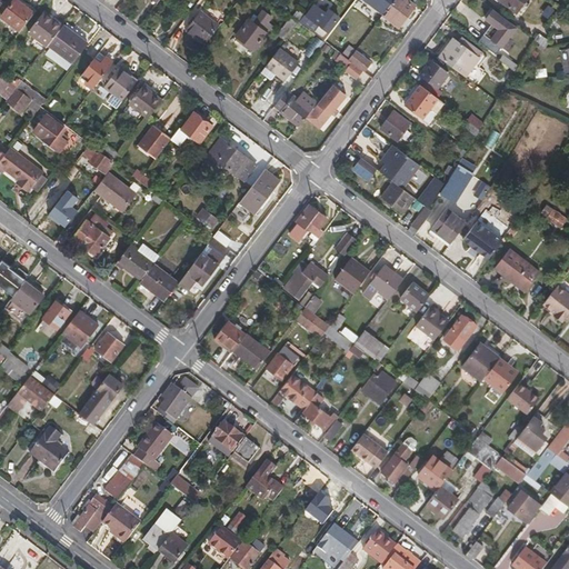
[(33,15),(17,1),(15,0),(13,0),(0,19),(19,33),(33,15)]
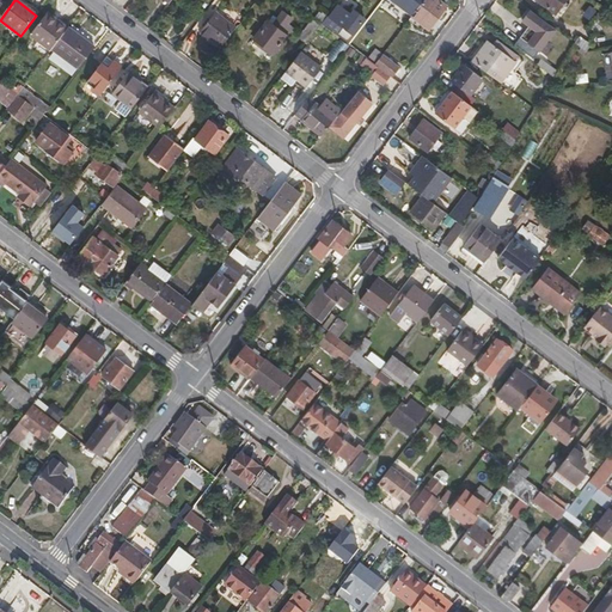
[(36,16),(40,11),(24,0),(18,0),(18,1),(36,16)]
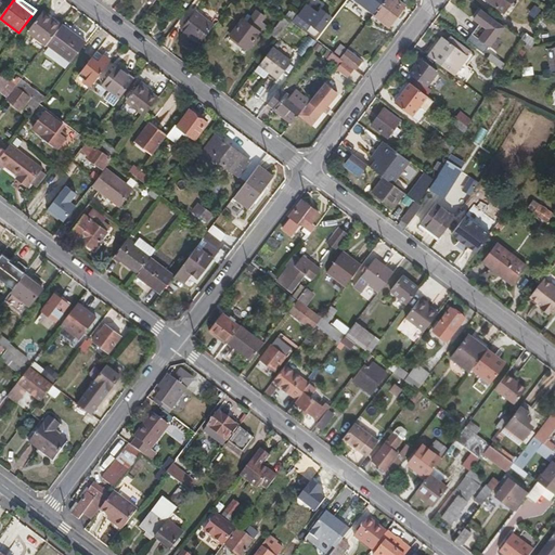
[(389,28),(404,8),(395,0),(384,0),(373,15),(389,28)]
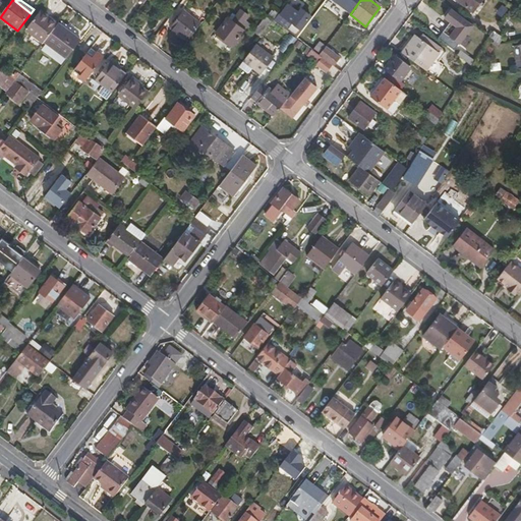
[(457,0),(473,12),(481,0),(457,0)]
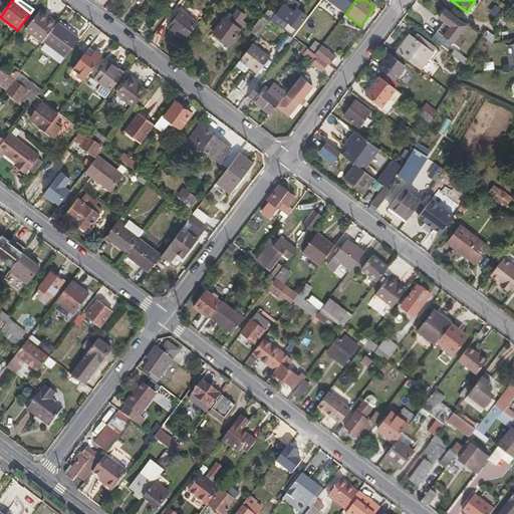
[(213,33),(229,45),(245,23),(241,21),(247,12),(239,5),(236,9),(228,21),(224,18),(213,33)]
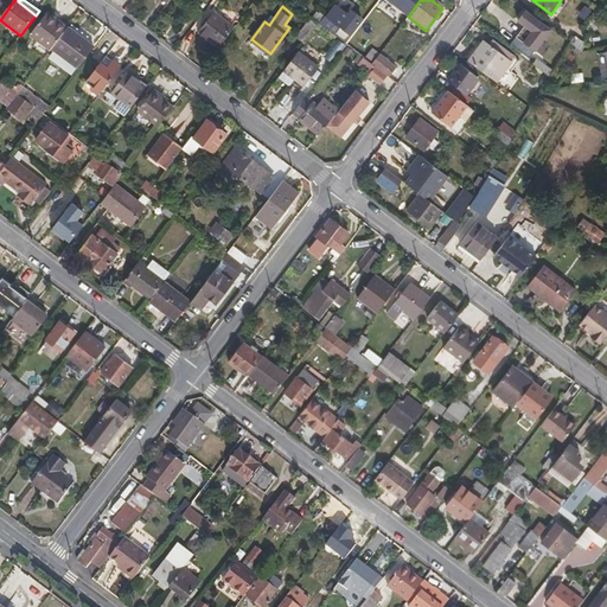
[(327,18),(325,17),(319,25),(323,27),(328,20),(332,24),(328,27),(336,33),(337,32),(339,34),(342,31),(349,36),(360,19),(351,12),(347,16),(336,6),(327,18)]
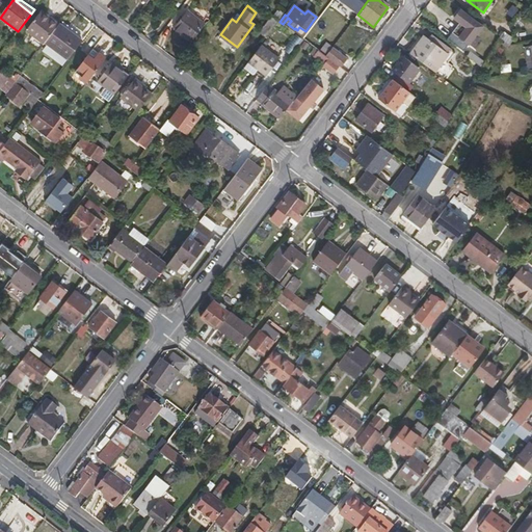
[(244,9),(241,7),(232,19),(236,22),(244,9)]
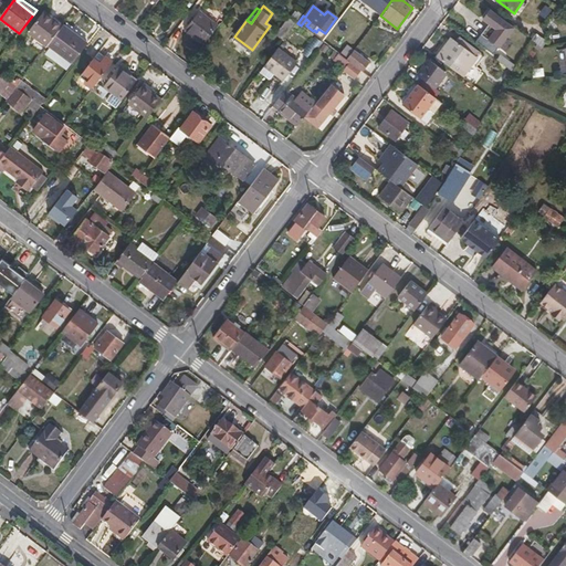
[(203,44),(218,25),(199,11),(185,30),(203,44)]
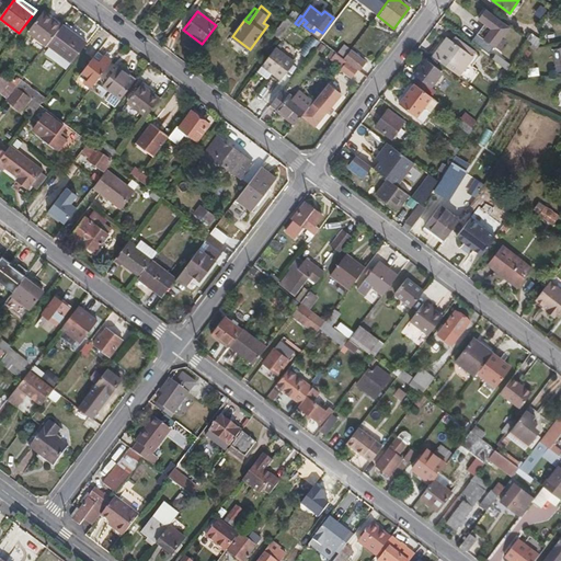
[(46,46),(47,45),(61,26),(44,12),(29,33),(46,46)]
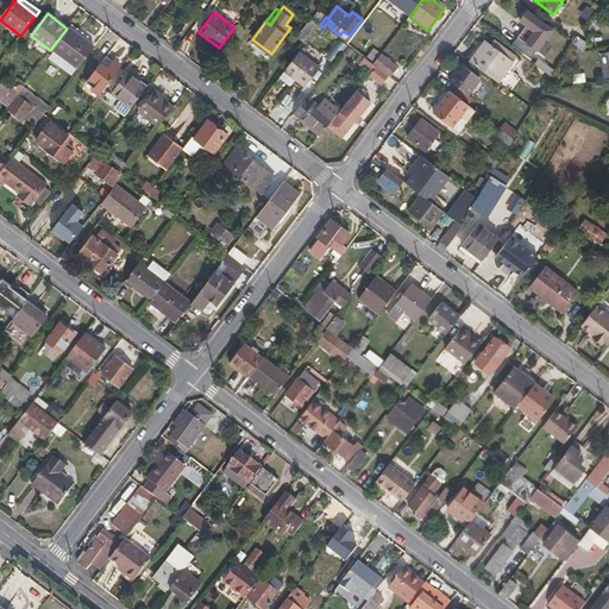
[(290,27),(299,18),(293,14),(286,25),(290,27)]
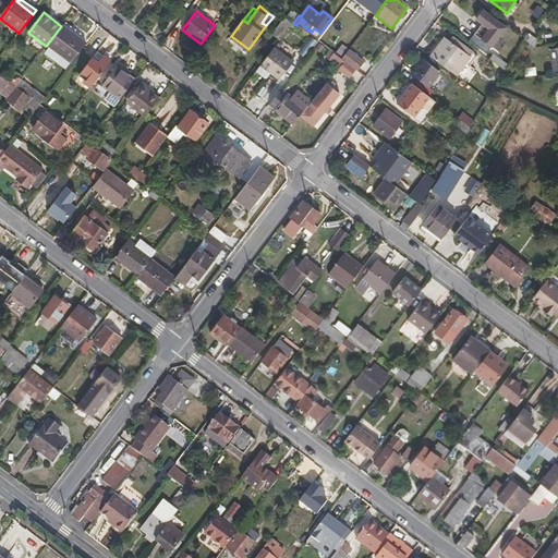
[(273,35),(280,40),(293,23),(287,17),(273,35)]
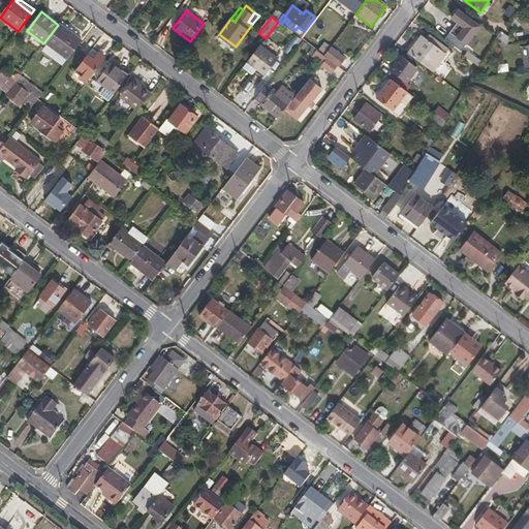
[(474,32),(476,29),(467,22),(452,43),(461,51),(465,44),(471,49),(474,44),(479,48),(485,39),(474,32)]
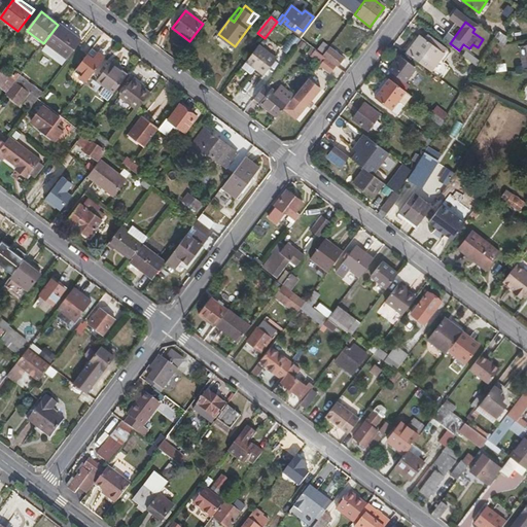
[(81,41),(59,24),(58,25),(44,42),(67,60),(81,41)]
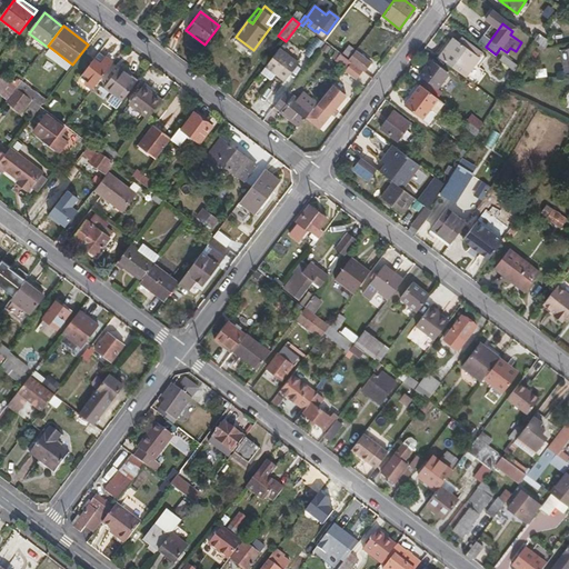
[(311,40),(315,36),(308,30),(305,35),(311,40)]
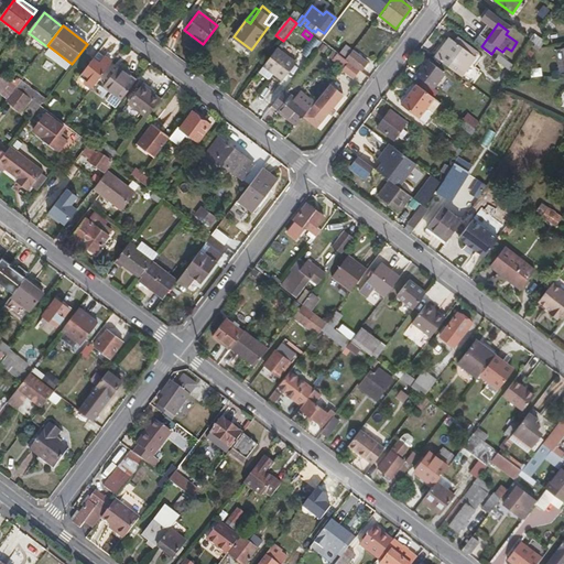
[(540,47),(543,42),(533,34),(529,41),(540,49),(540,47)]
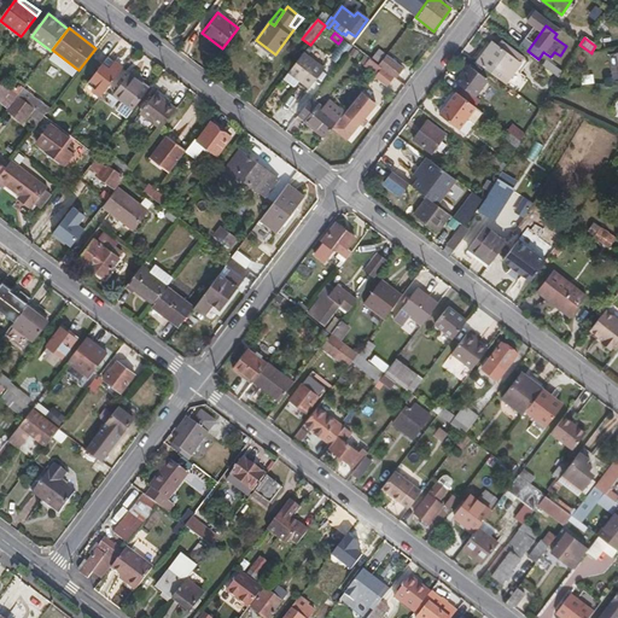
[(505,85),(519,63),(491,42),(476,63),(505,85)]
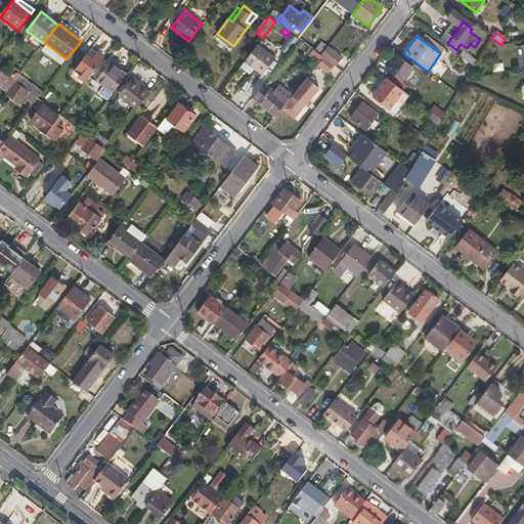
[(297,54),(305,43),(299,39),(291,49),(297,54)]
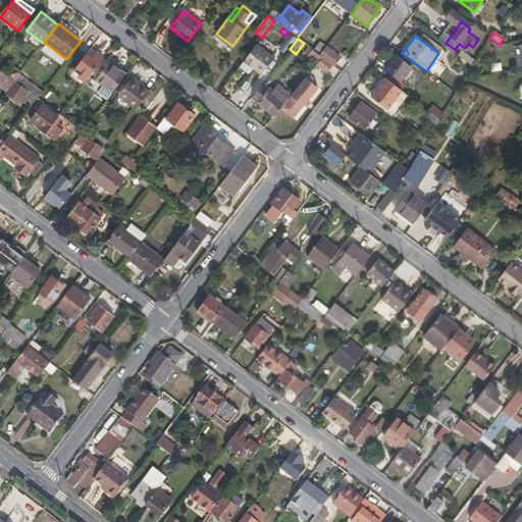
[(261,74),(274,57),(257,44),(244,61),(254,68),(261,74)]
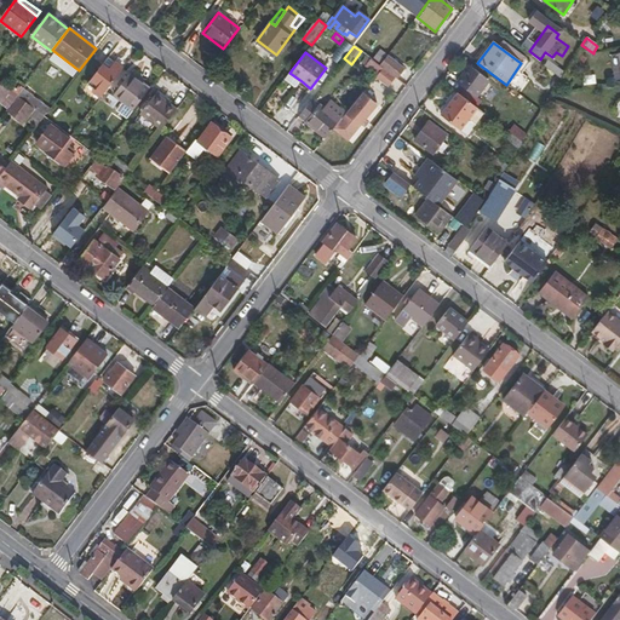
[(388,57),(380,65),(383,68),(395,78),(397,79),(403,69),(388,57)]
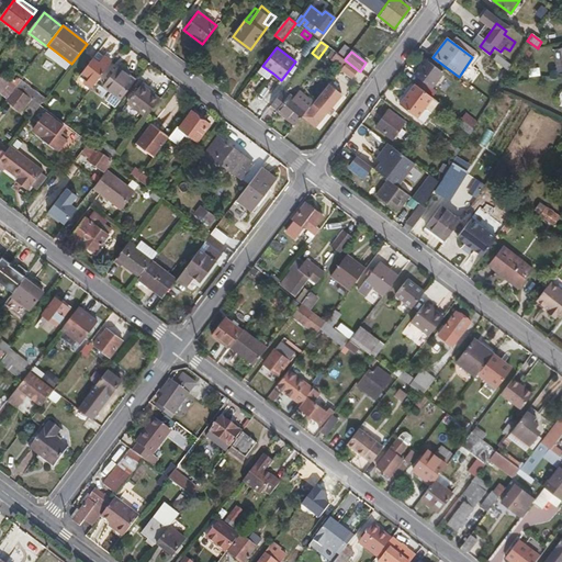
[(101,58),(100,60),(93,55),(81,72),(87,77),(83,82),(91,88),(109,65),(101,58)]
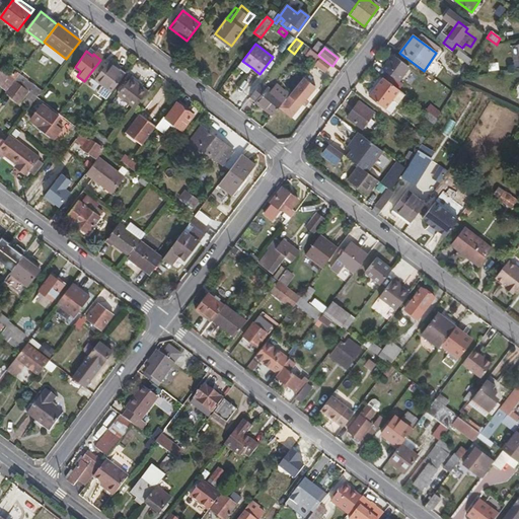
[(469,66),(472,60),(463,55),(460,59),(469,66)]
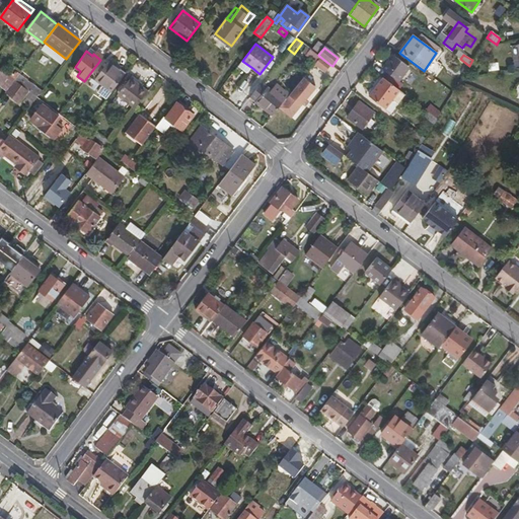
[(314,64),(324,72),(330,65),(320,57),(314,64)]
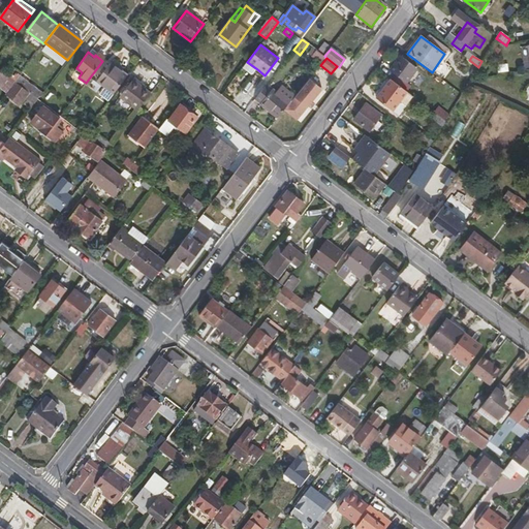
[(389,72),(396,76),(392,82),(406,92),(410,86),(406,84),(416,69),(400,58),(389,72)]
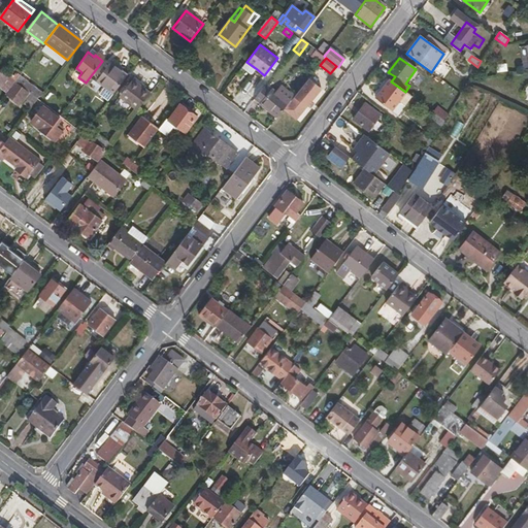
[(242,67),(252,75),(257,69),(246,62),(242,67)]
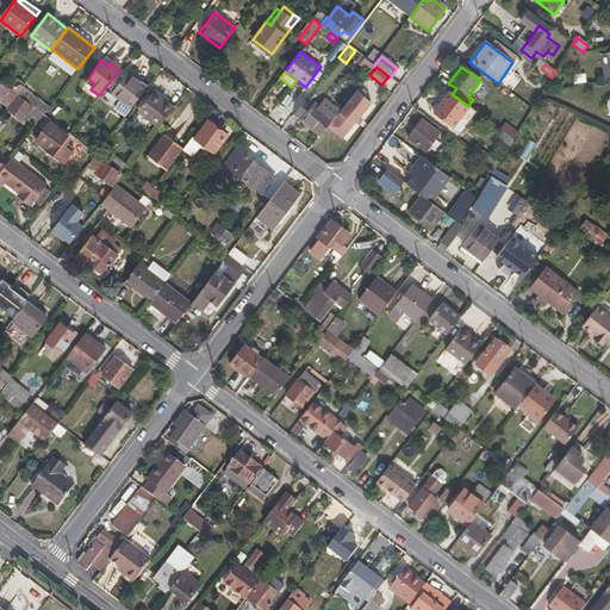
[(132,107),(147,87),(128,73),(112,93),(132,107)]
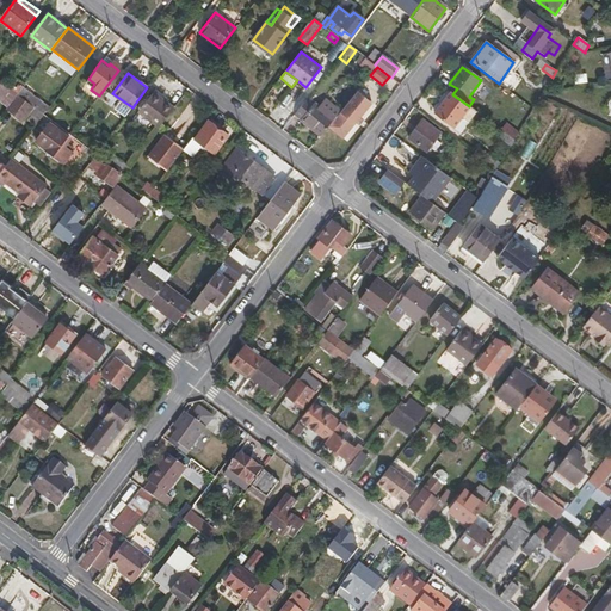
[(0,98),(2,100),(11,88),(0,80),(0,98)]
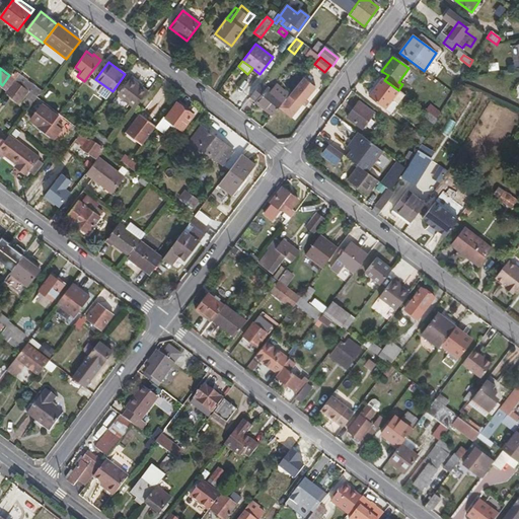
[(43,90),(20,73),(15,79),(29,90),(38,96),(43,90)]
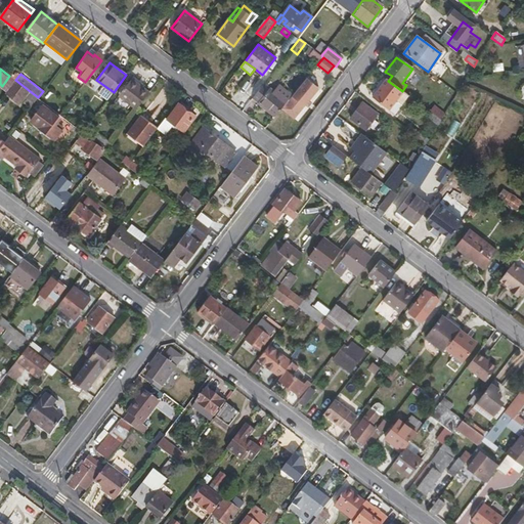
[(389,110),(402,91),(388,81),(386,79),(373,98),(389,110)]
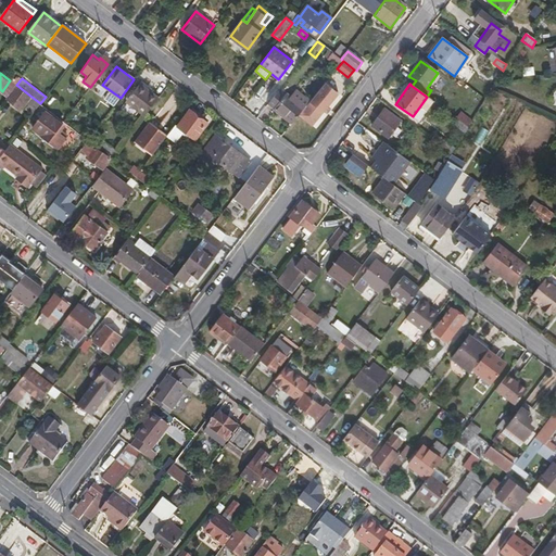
[(7,99),(21,111),(32,97),(16,85),(7,99)]
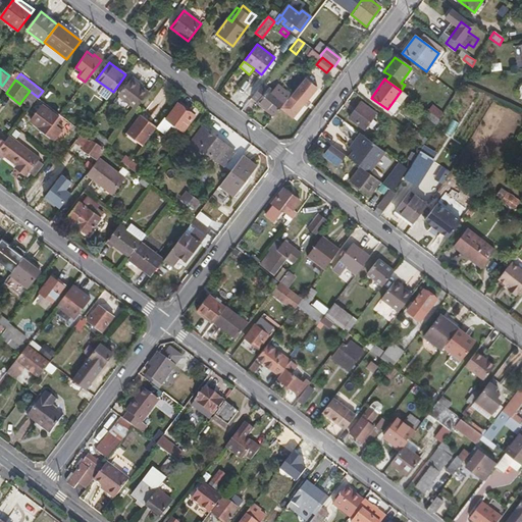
[(308,107),(321,92),(309,80),(295,95),(308,107)]
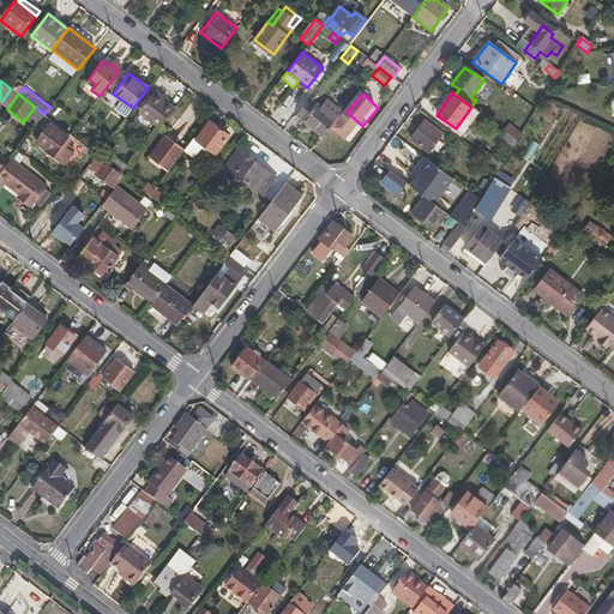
[(160,128),(175,109),(156,95),(142,115),(160,128)]
